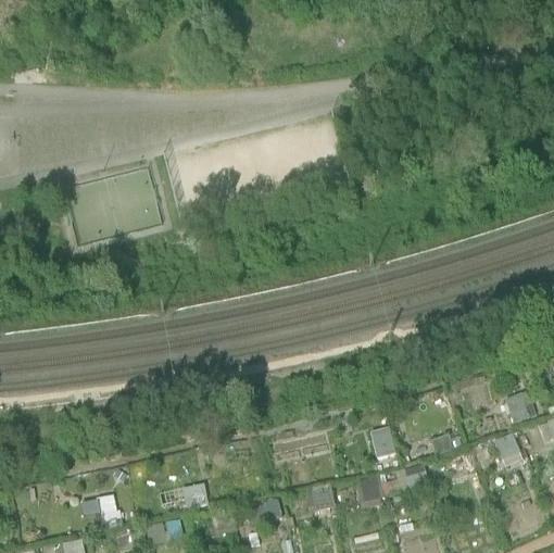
[(517,394),(505,399),(513,419),(525,415),(517,394)]
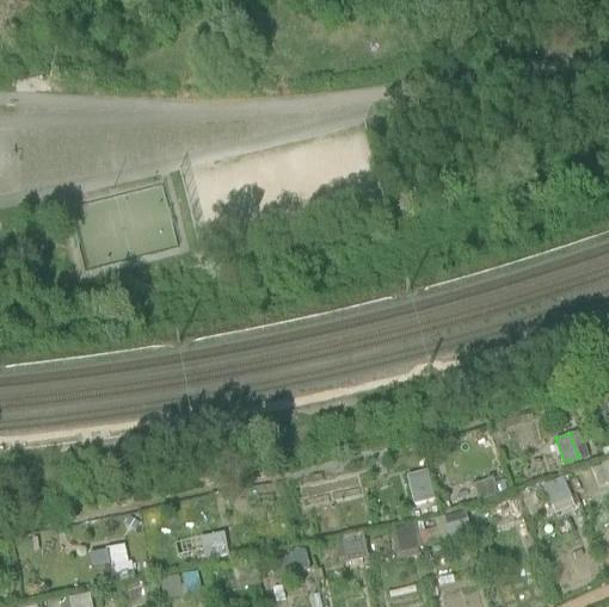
[(426,466),(405,472),(413,502),(435,496),(426,466)]
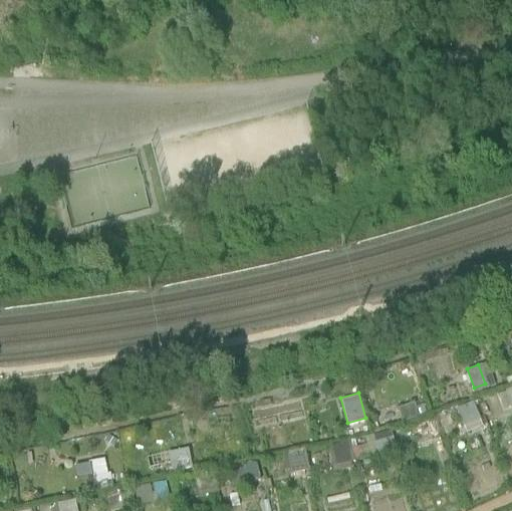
[(329,442),(334,467),(353,464),(348,439),(329,442)]
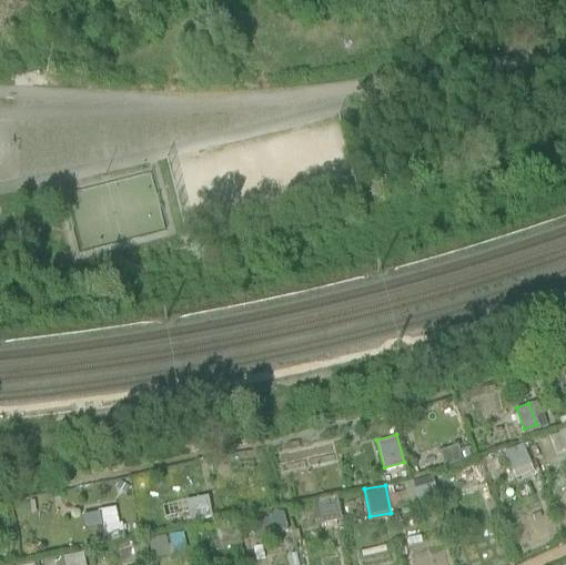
[(210,493),(187,498),(191,518),(214,514),(210,493)]
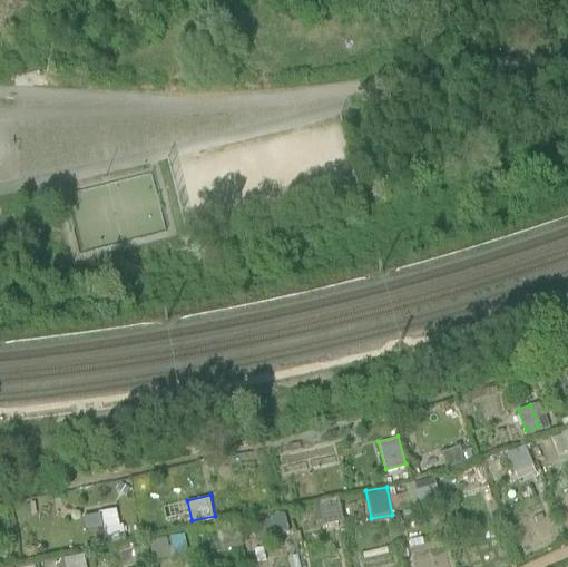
[(325,521),(341,519),(339,496),(322,498),(325,521)]
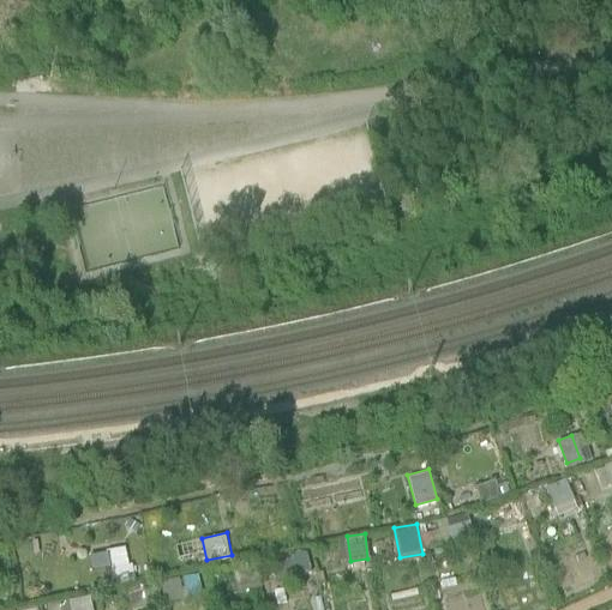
[(23,605),(23,609),(95,609),(93,596),(23,605)]
